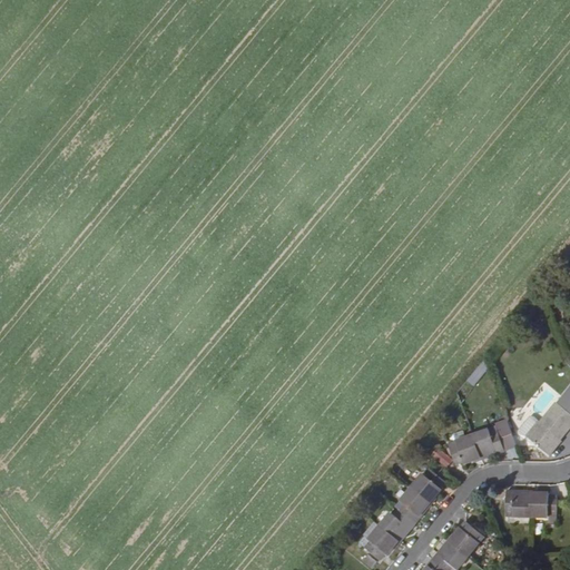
[(569,425),(569,413),(557,403),(541,423),(539,421),(527,436),(549,455),(558,444),(556,443),(560,439),(569,425)]
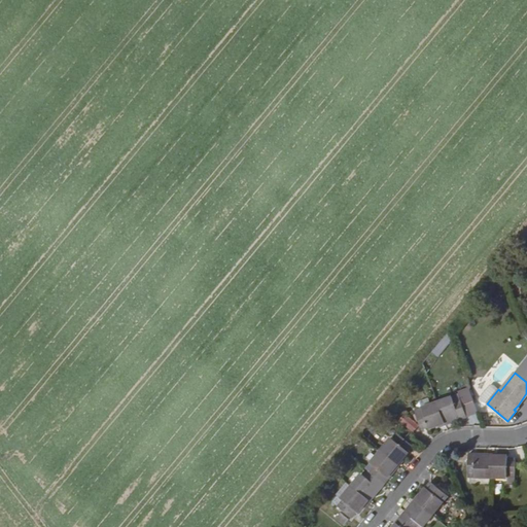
[(435,398),(451,394),(450,388),(434,392),(435,398)]
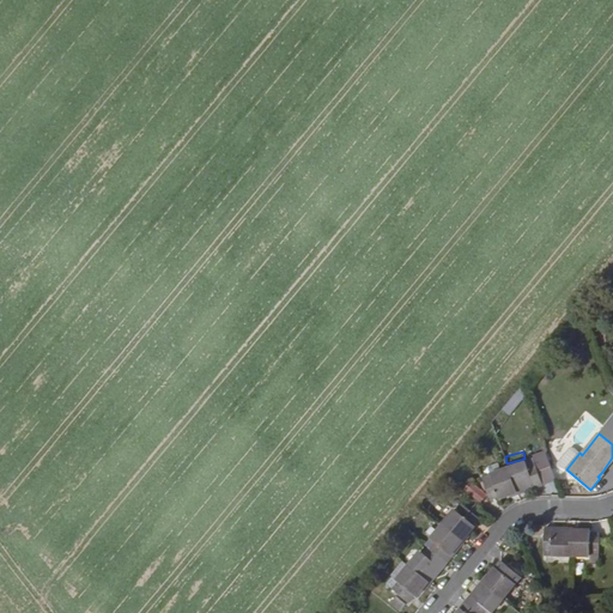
[(526,462),(509,468),(517,492),(534,486),(535,487),(542,485),(535,465),(527,467),(526,462)]
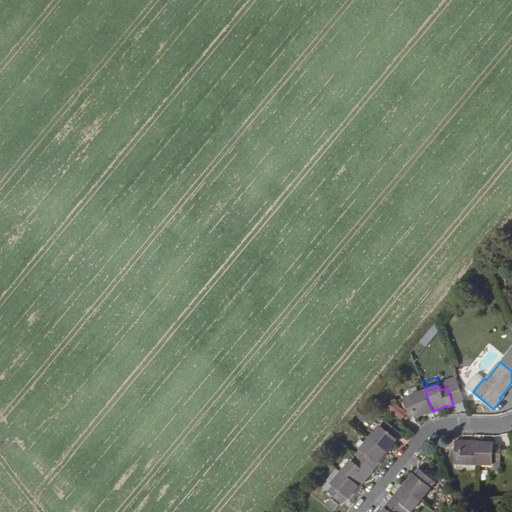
[(417,417),(432,411),(425,391),(402,399),(409,417),(416,415),(417,417)]
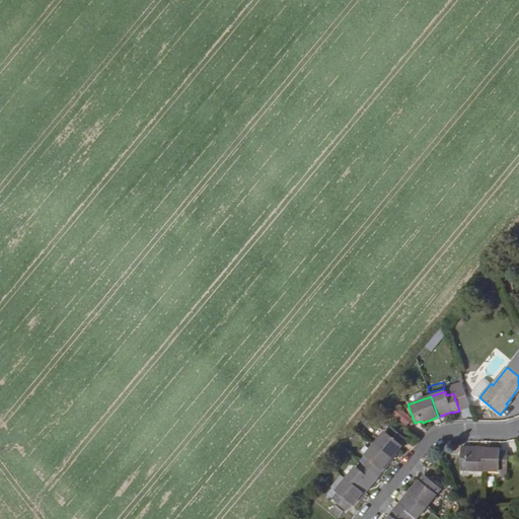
[(396,410),(392,417),(409,425),(412,418),(396,410)]
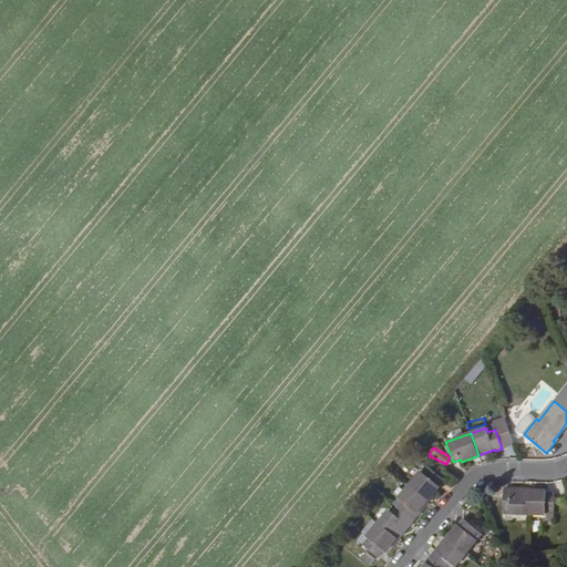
[(410,485),(428,500),(439,487),(436,485),(442,478),(426,466),(421,473),(420,472),(410,485)]
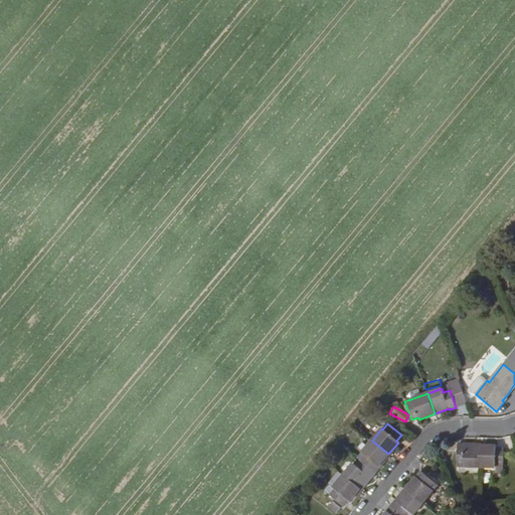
[(357,458),(360,461),(375,473),(379,469),(377,467),(388,454),(372,441),(357,458)]
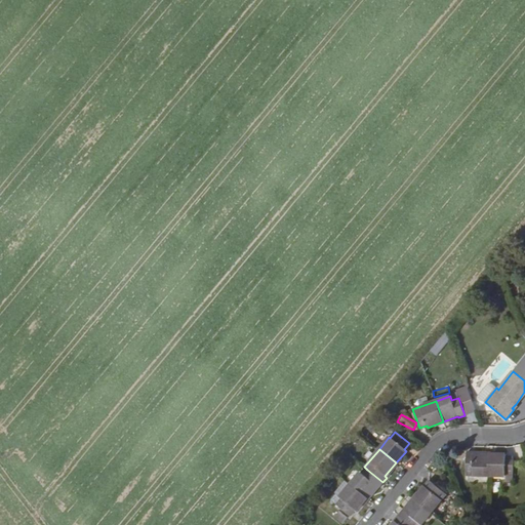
[(465,476),(489,476),(489,454),(472,454),(472,452),(466,452),(465,476)]
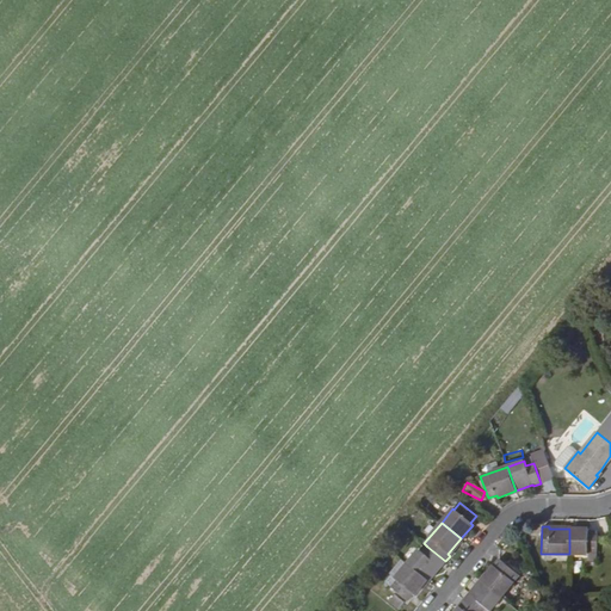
[(588,530),(569,529),(569,554),(586,555),(586,551),(597,553),(597,532),(588,532),(588,530)]
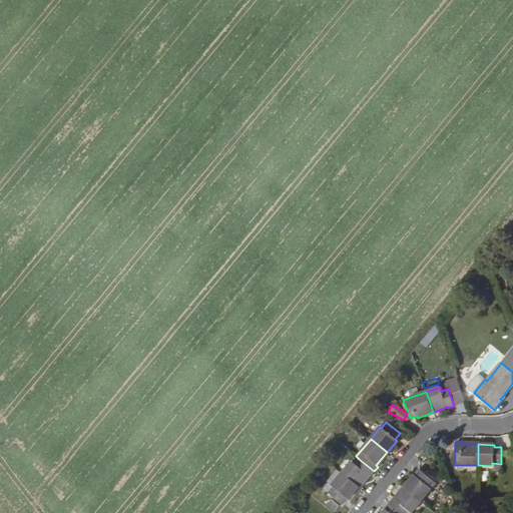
[(374,471),(359,459),(355,464),(352,462),(342,474),(358,487),(369,475),(370,476),(374,471)]
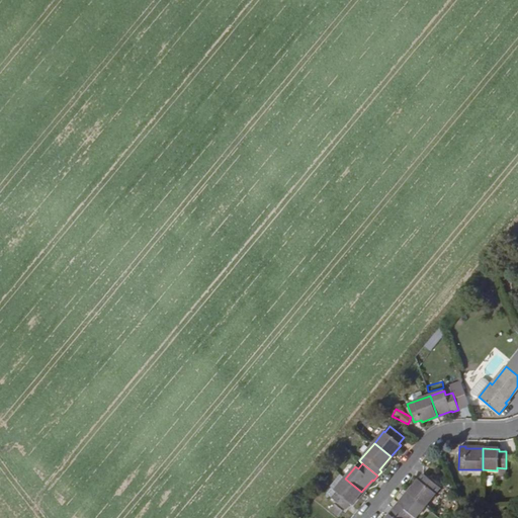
[(329,487),(331,488),(334,491),(345,479),(340,473),(329,487)]
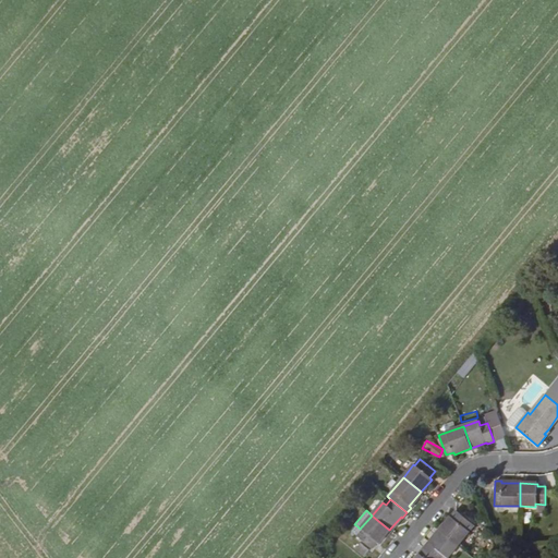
[(456,511),(440,531),(458,545),(474,526),(456,511)]
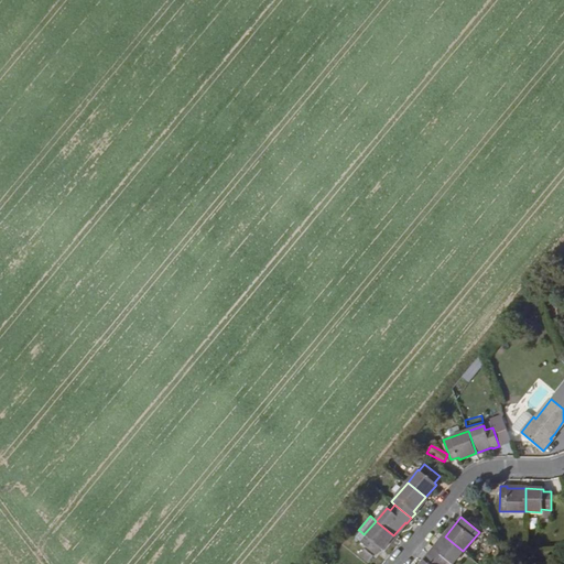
[(382,550),(393,535),(376,521),(364,534),(366,535),(360,542),(375,554),(380,548),(382,550)]
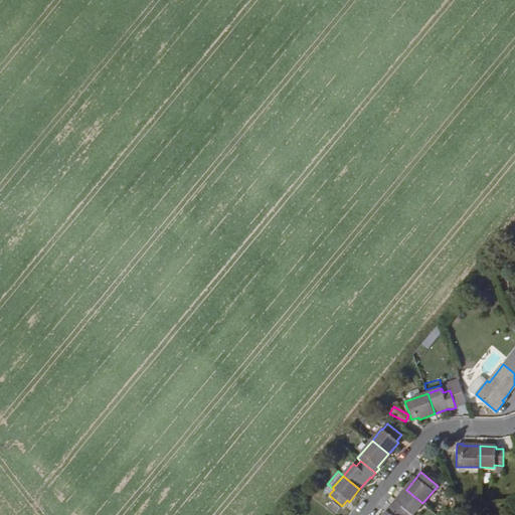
[(332,488),(329,485),(324,491),(329,495),(334,489),(332,488)]
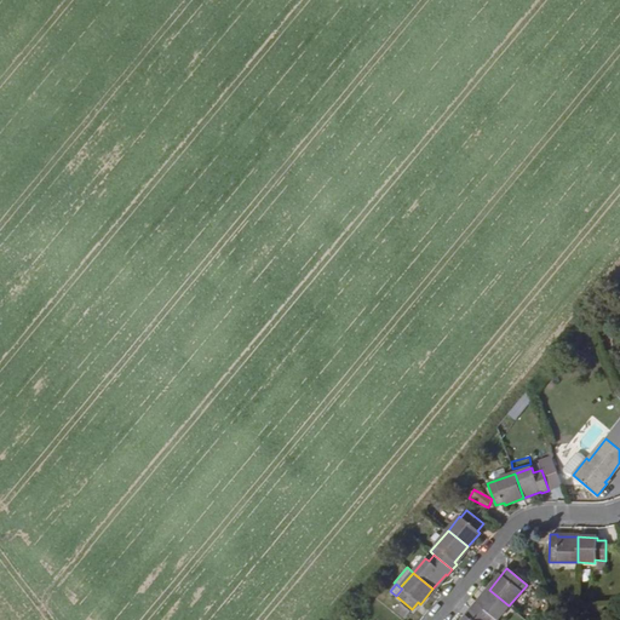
[(470,609),(483,619),(497,619),(509,606),(489,590),(477,604),(475,603),(470,609)]
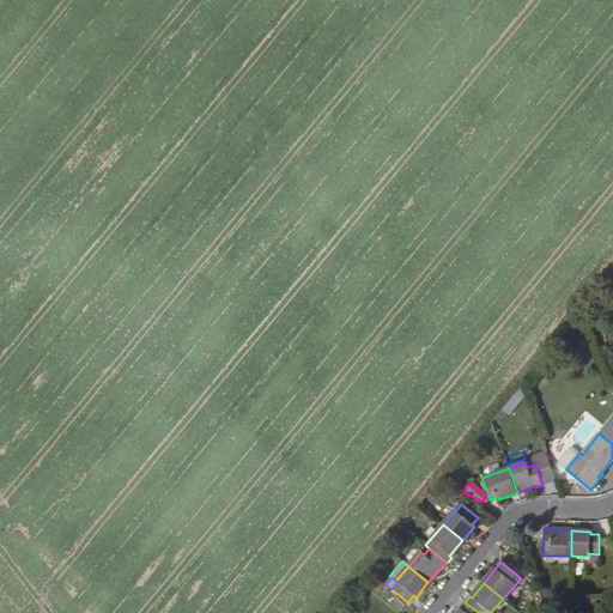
[(404,604),(394,595),(390,600),(400,607),(404,604)]
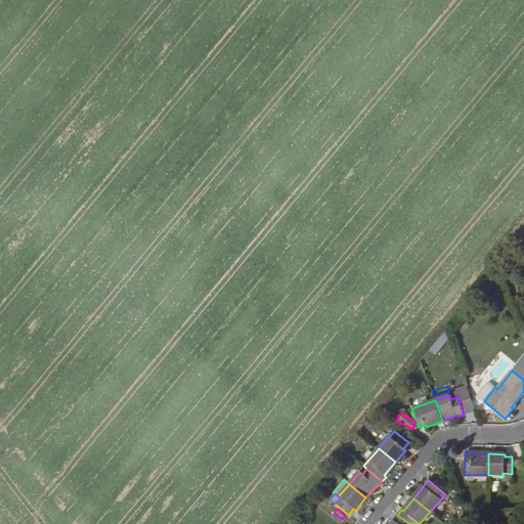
[(394,521),(391,523),(408,523),(397,515),(393,520),(394,521)]
